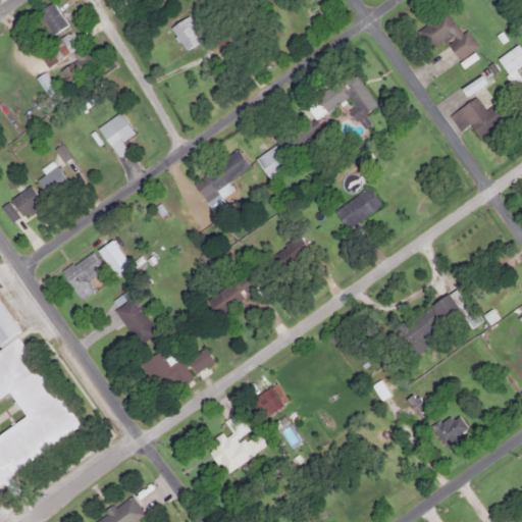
[(52,33),(65,23),(50,1),(37,10),(52,33)]
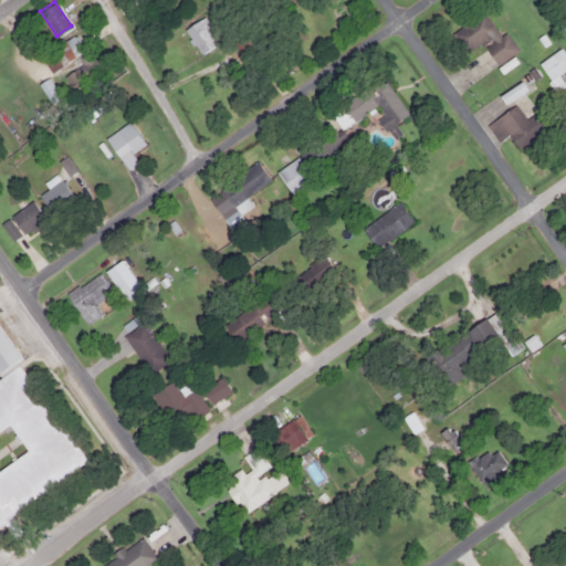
[(504,31),(500,35),(482,9),(449,31),(463,53),(481,41),(496,63),(516,50),(504,31)]
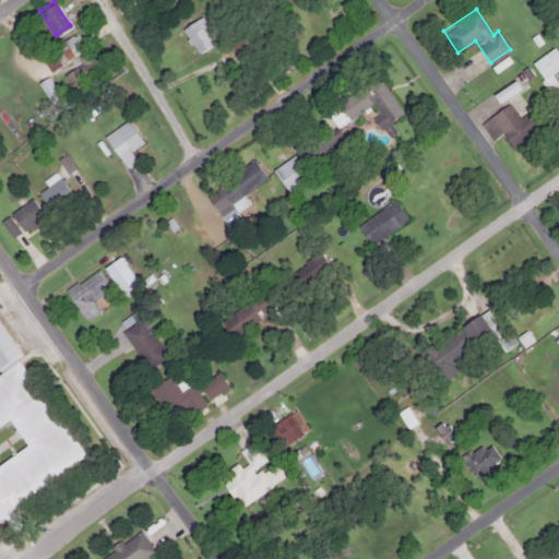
[(181,25),(193,52),(214,44),(202,16),(181,25)]
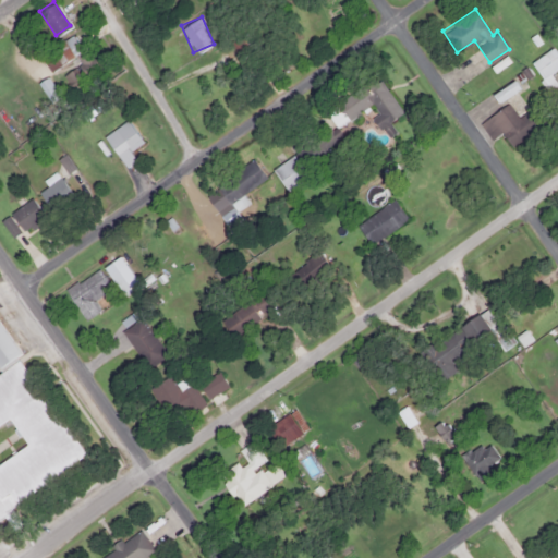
[(59,65),(83,47),(72,33),(48,52),(59,65)]
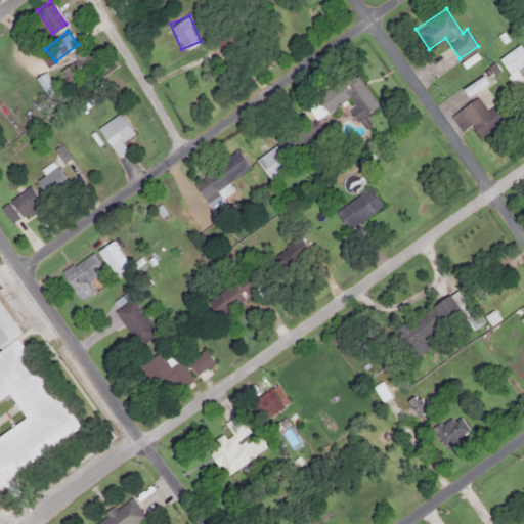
[(516,68),(523,61),(523,53),(518,44),(496,57),(515,84),(523,79),(516,68)]
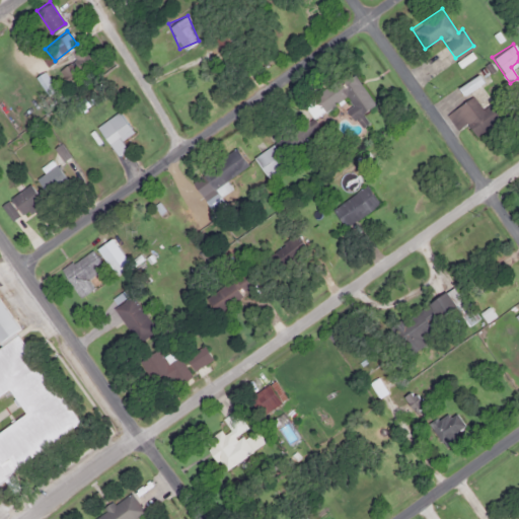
[(58,70),(67,83),(92,65),(83,52),(58,70)]
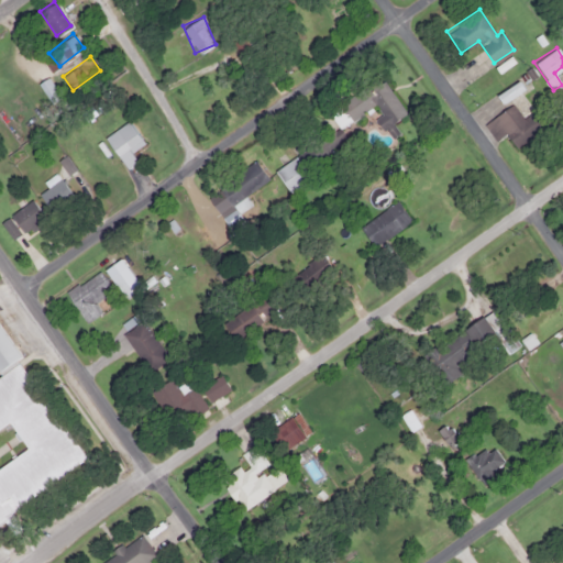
[(382,130),(405,114),(381,76),(340,102),(350,119),(373,105),(379,114),(374,118),(382,130)]
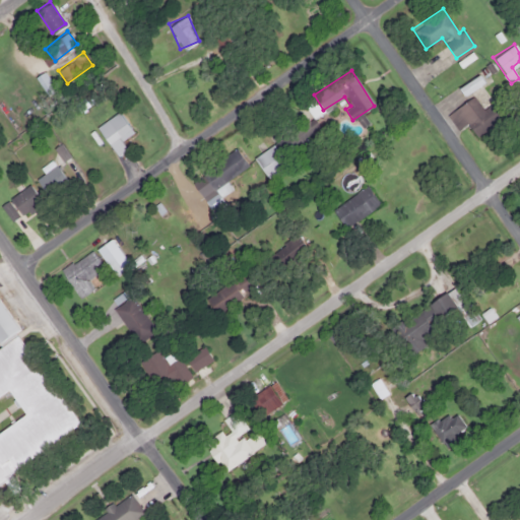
[(476,136),(502,118),(491,103),(481,109),(472,95),(446,114),(457,129),(466,123),(476,136)]
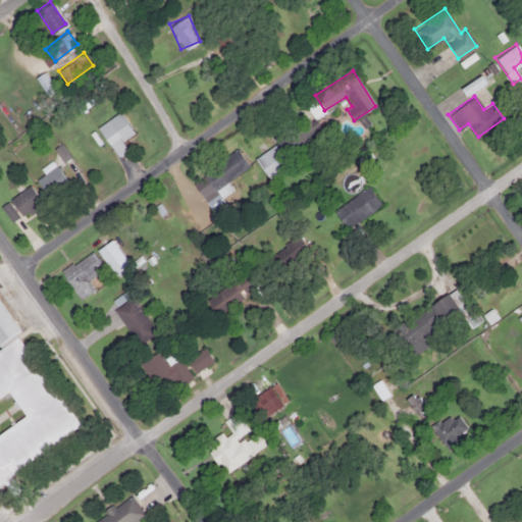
[(120,141),(133,133),(118,111),(96,126),(116,156),(126,149),(120,141)]
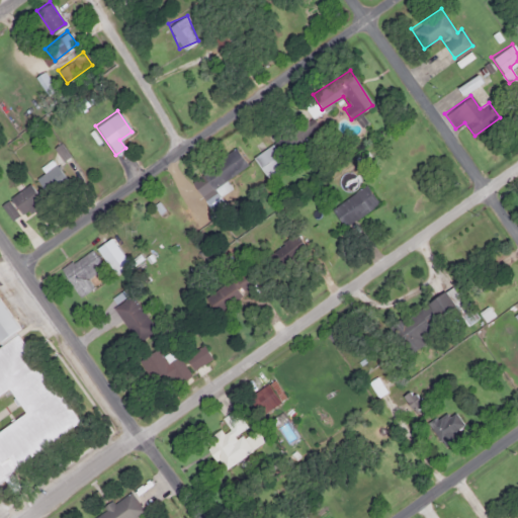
[(265,177),(286,164),(279,154),(303,138),(295,126),(252,157),(265,177)]
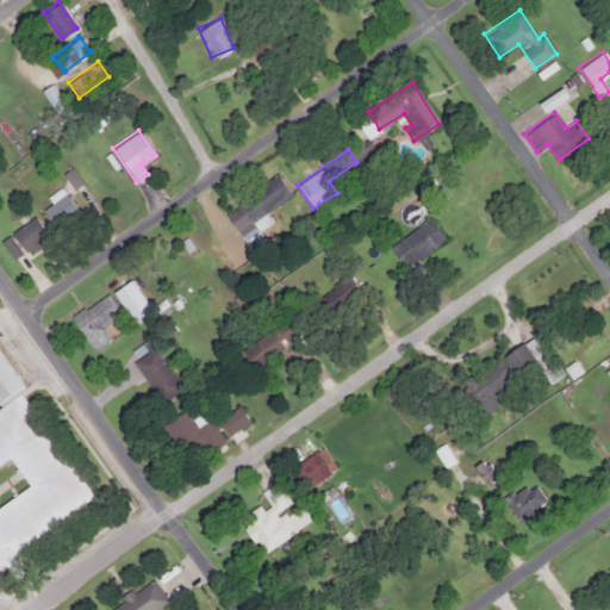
[(243,242),(272,224),(262,209),(288,192),(277,174),(222,209),(243,242)]
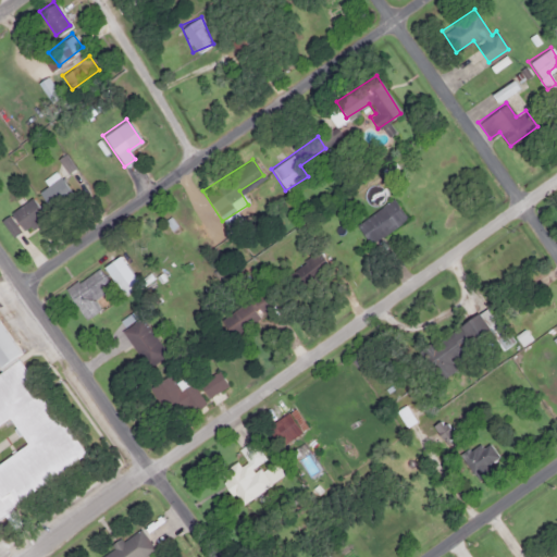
[(369,244),(406,217),(392,197),(355,224),(369,244)]
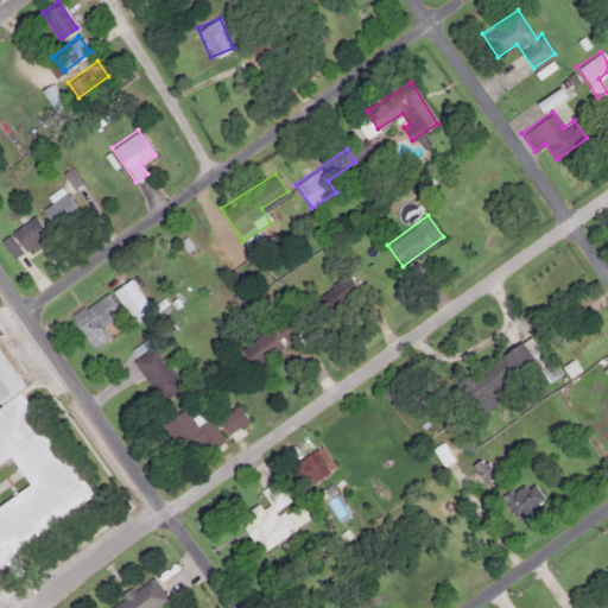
[(0,238),(12,258),(48,235),(35,216),(0,238)]
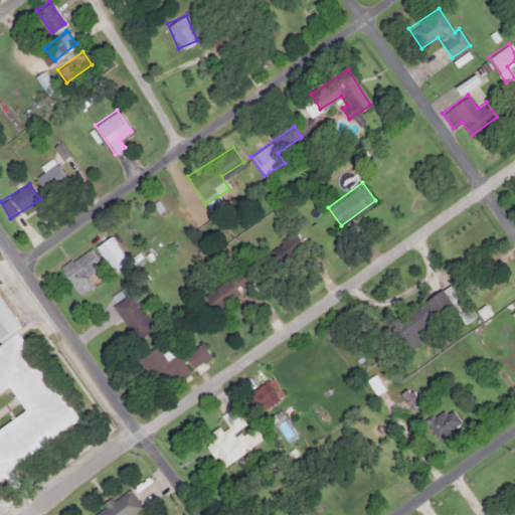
[(279,266),(302,243),(290,231),(267,253),(279,266)]
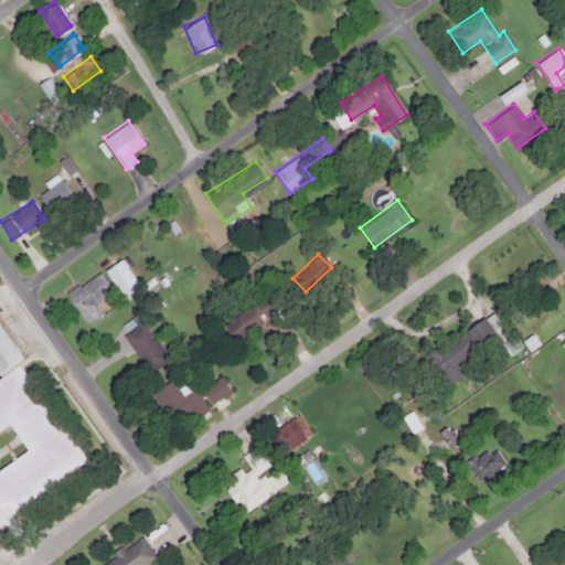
[(110,294),(99,273),(65,289),(83,323),(102,315),(95,301),(110,294)]
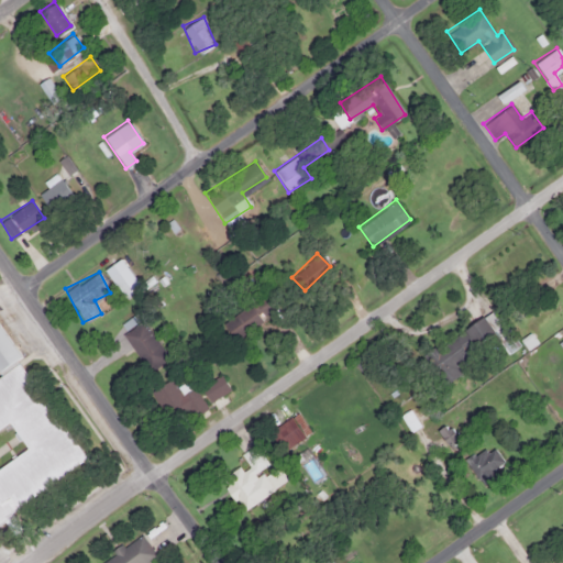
[(222,322),(233,340),(263,320),(260,315),(269,308),(262,295),(222,322)]
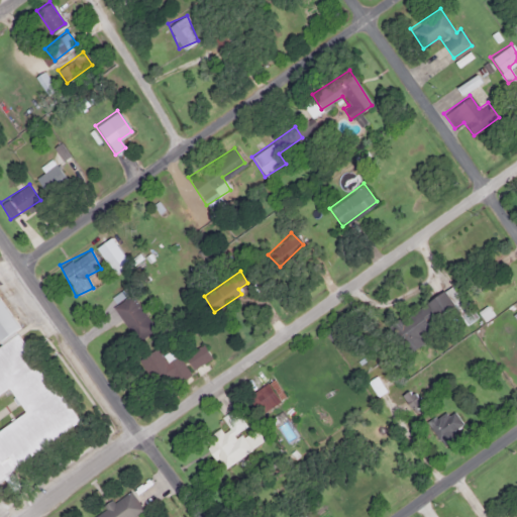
[(389,328),(407,353),(423,342),(417,332),(461,301),(450,285),(389,328)]
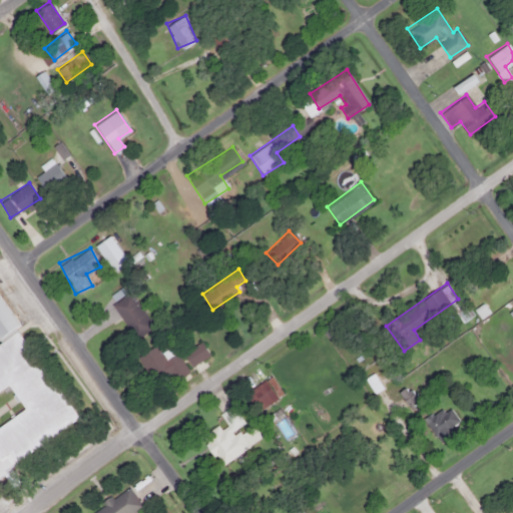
[(129,338),(149,330),(135,292),(114,300),(129,338)]
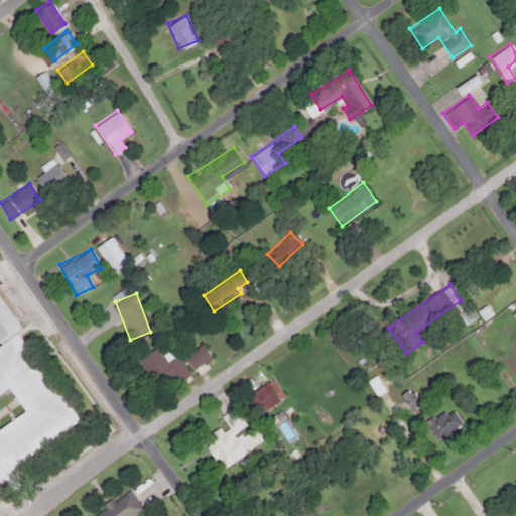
[(0,474),(79,421),(15,329),(16,325),(0,300),(0,346),(5,354),(1,379),(23,410),(18,414),(12,406),(13,401),(0,399),(0,474)]
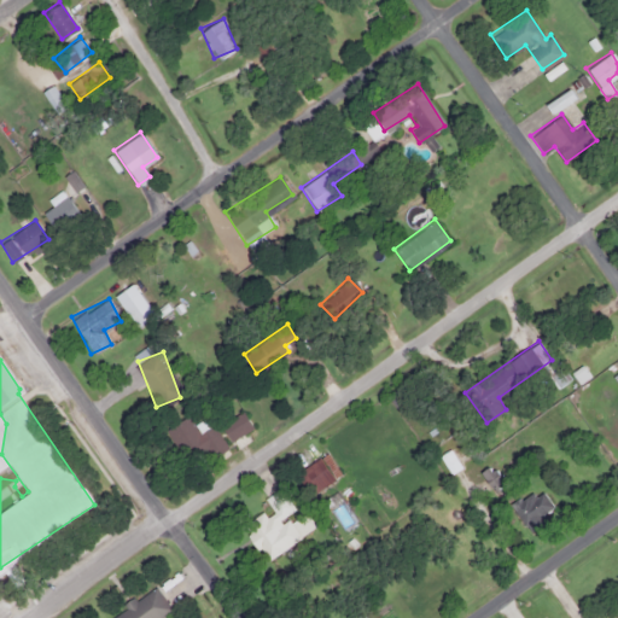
[(251,427),(240,410),(219,425),(229,441),(251,427)]
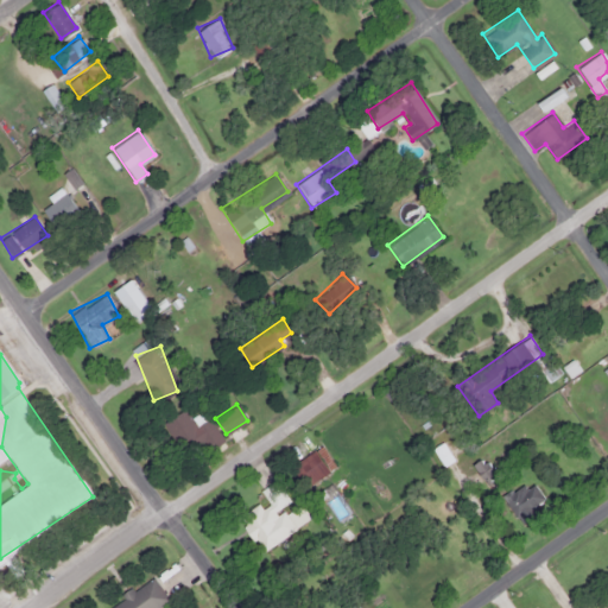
[(195,426),(184,409),(162,422),(183,458),(220,436),(209,418),(195,426)]
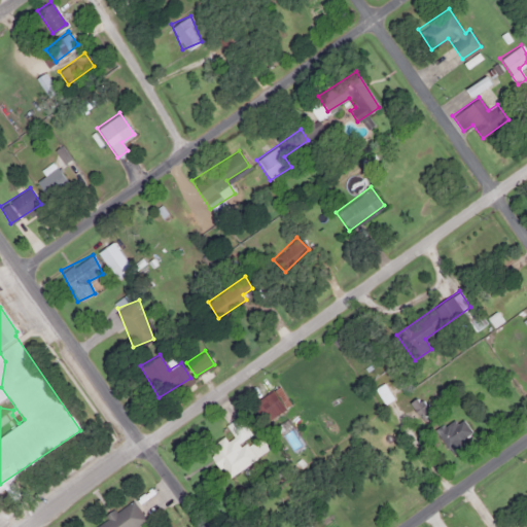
[(251,402),(262,421),(284,408),(273,389),(251,402)]
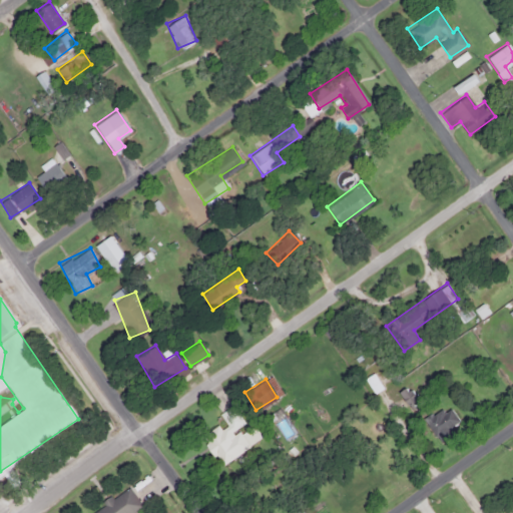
[(459,420),(448,409),(444,413),(439,408),(423,422),(439,438),(459,420)]
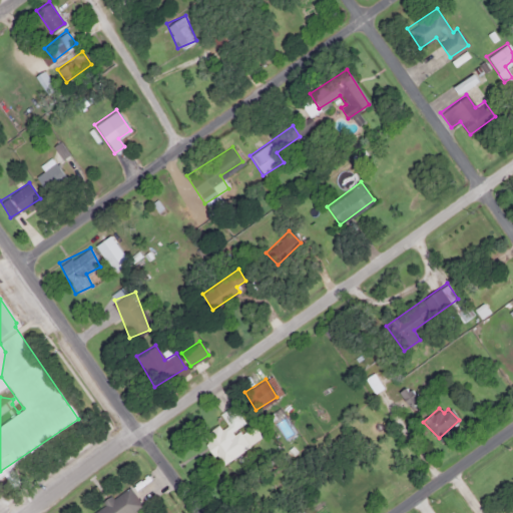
[(223,465),(244,444),(232,432),(243,422),(235,413),(203,444),(223,465)]
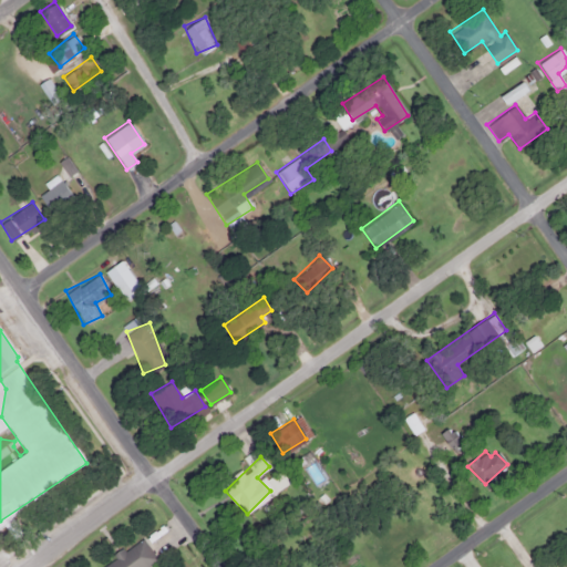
[(146,566),(157,559),(140,536),(96,566),(146,566)]
